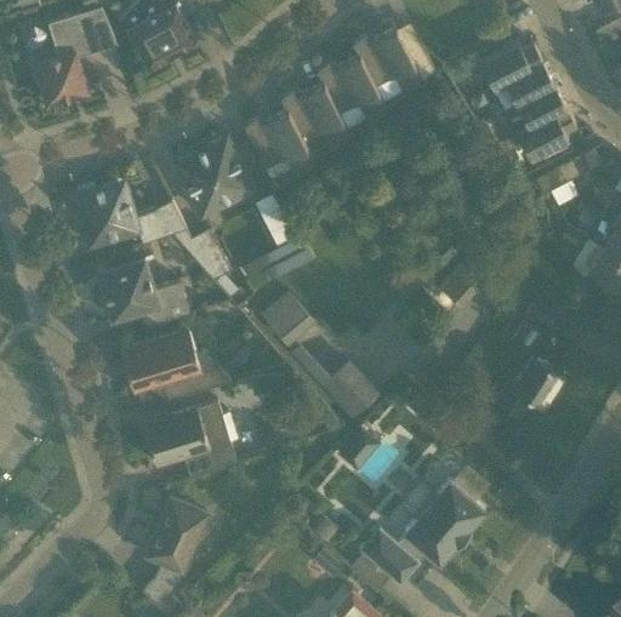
[(18,0),(22,10),(21,11),(22,12),(40,6),(39,5),(36,0),(18,0)]
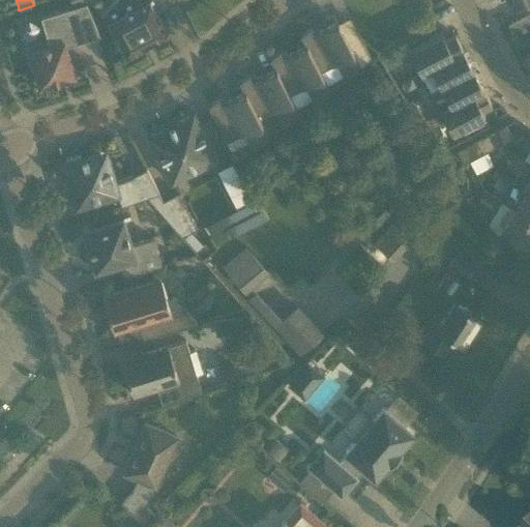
[(119,0),(102,18),(107,25),(108,27),(109,27),(124,58),(125,60),(127,59),(166,38),(168,37),(167,35),(155,16),(173,6),(169,0),(119,0)]
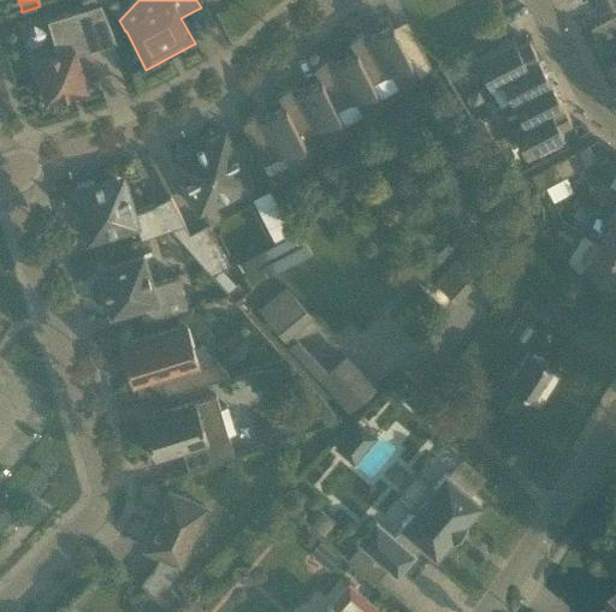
[(615,0),(580,0),(581,1),(584,0),(588,0),(596,11),(615,0)]
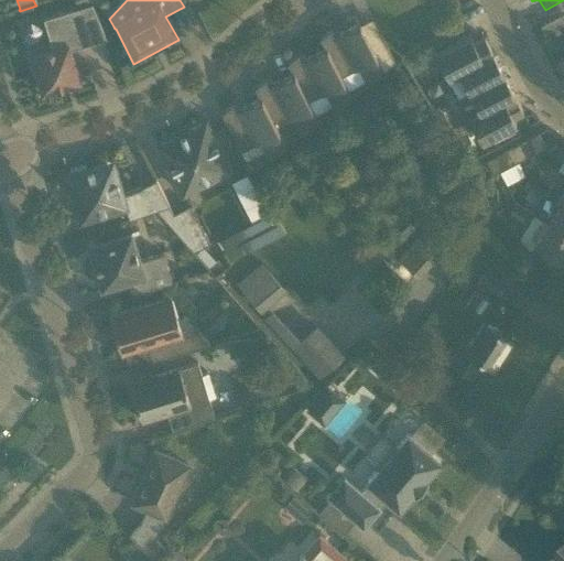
[(49,98),(64,94),(62,90),(79,85),(69,53),(106,42),(91,7),(43,22),(49,39),(54,36),(58,50),(30,58),(42,97),(47,95),(49,98)]
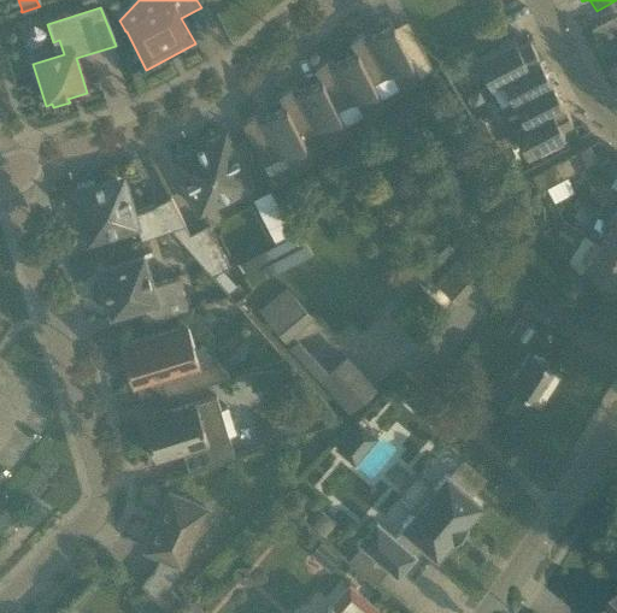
[(616,28),(616,22),(616,18),(603,24),(607,34),(616,28)]
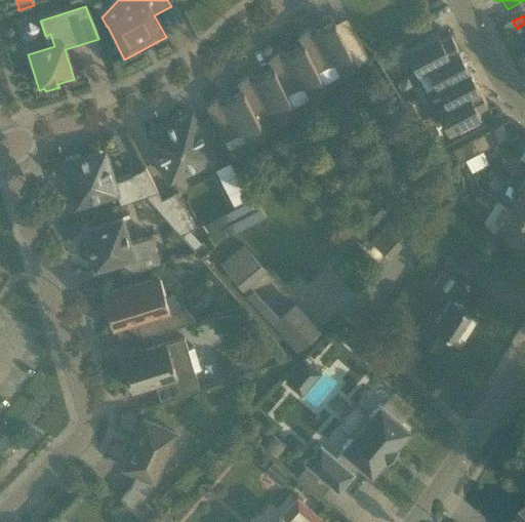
[(513,21),(502,27),(507,34),(517,29),(513,21)]
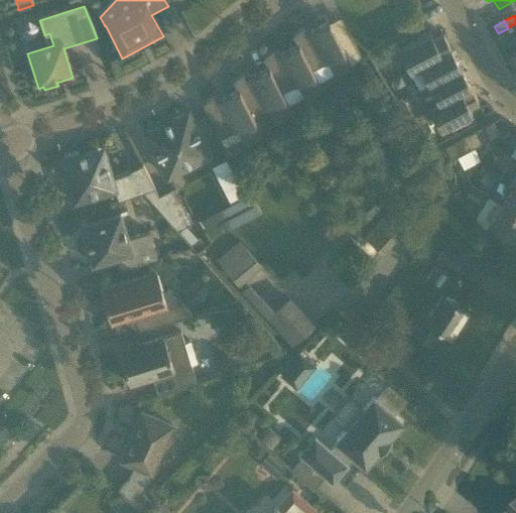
[(327,63),(336,80),(352,68),(329,23),(309,33),(306,27),(292,38),(297,46),(311,72),(327,63)]
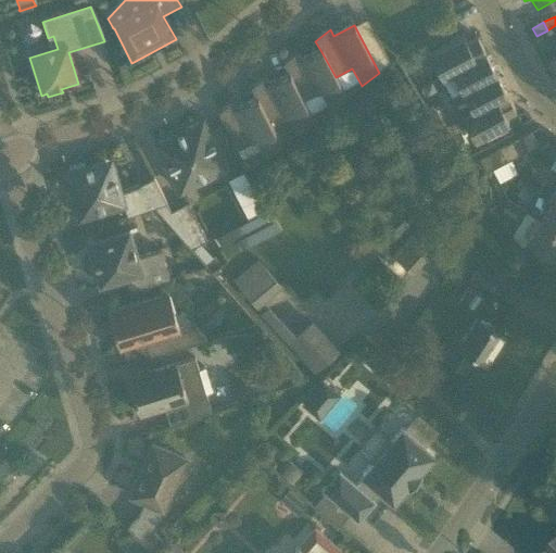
[(464,39),(460,40),(430,57),(442,79),(453,73),(474,113),(463,118),(475,141),(508,123),(505,116),(515,111),(477,39),(467,45),(464,39)]
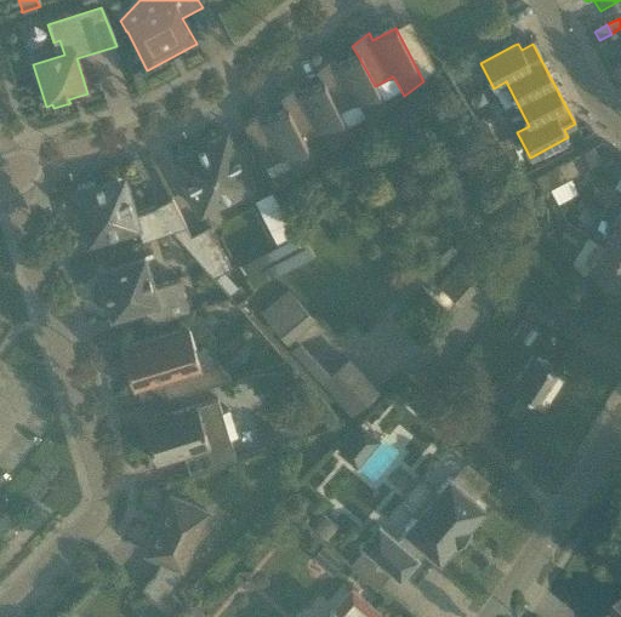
[(322,84),(340,113),(357,104),(368,124),(387,109),(375,86),(358,56),(336,68),(332,61),(317,73),(322,84)]
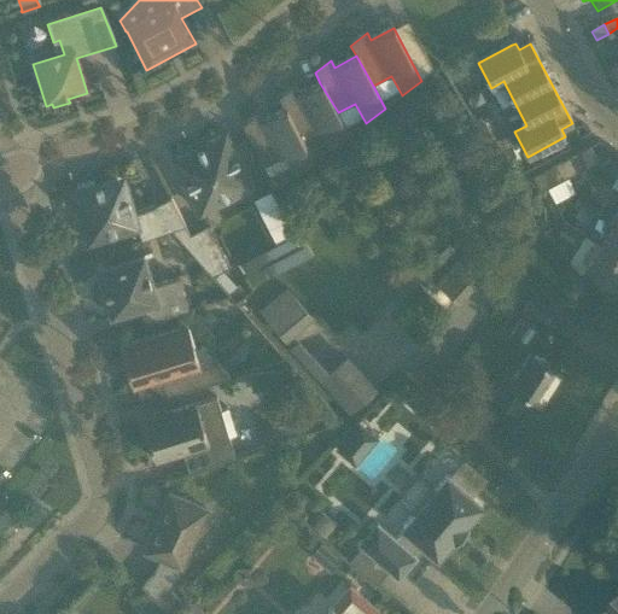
[(338,112),(320,83),(298,94),(295,88),(279,100),(284,111),(302,140),(320,130),(330,151),(350,135),(338,112)]
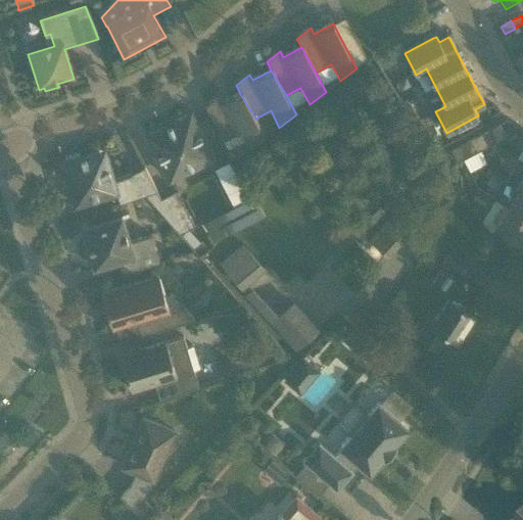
[(240,134),(249,150),(266,138),(255,119),(240,94),(223,103),(220,97),(205,107),(224,142),(240,134)]
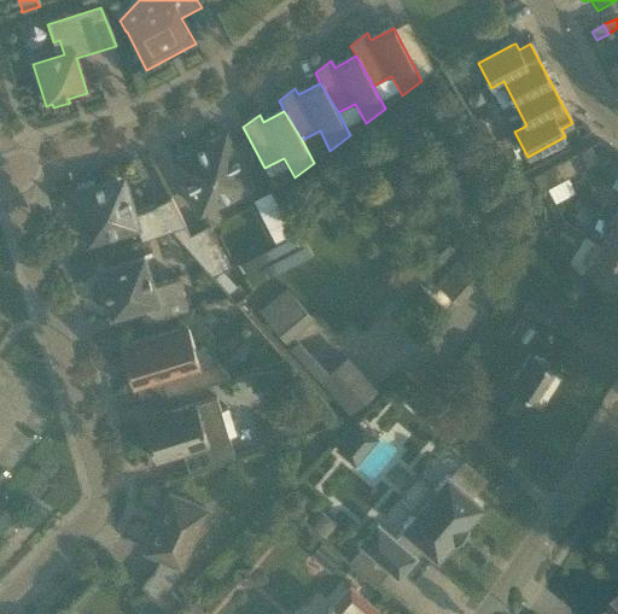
[(225,136),(173,164),(200,216),(252,188),(225,136)]
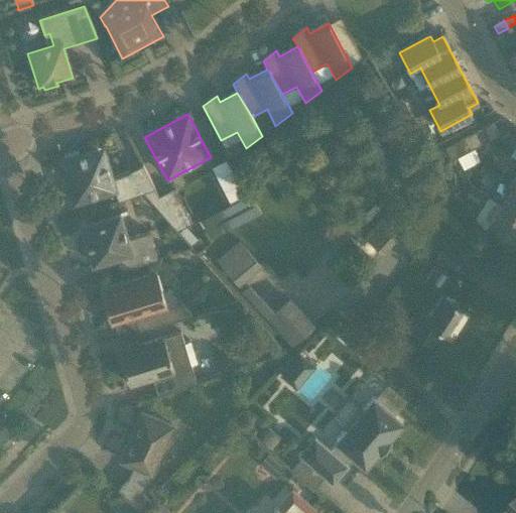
[(500,139),(492,124),(484,129),(491,143),(500,139)]
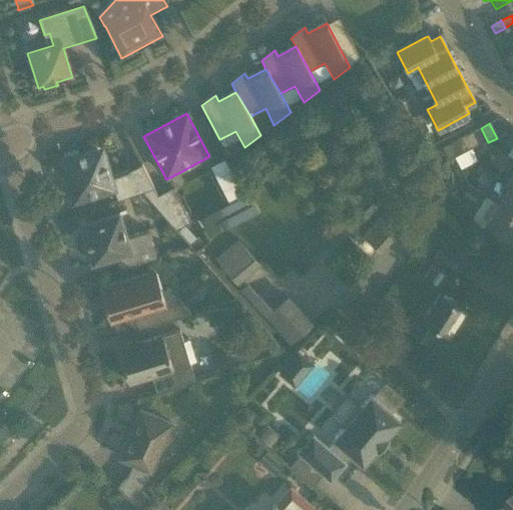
[(481,128),(472,133),(479,146),(488,142),(481,128)]
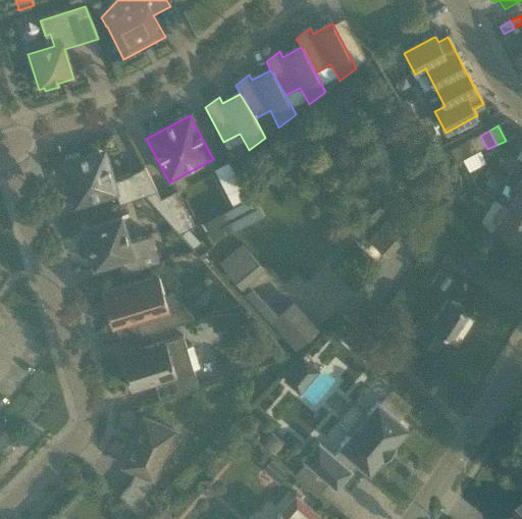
[(475,155),(481,152),(487,149),(480,136),(468,142),(475,155)]
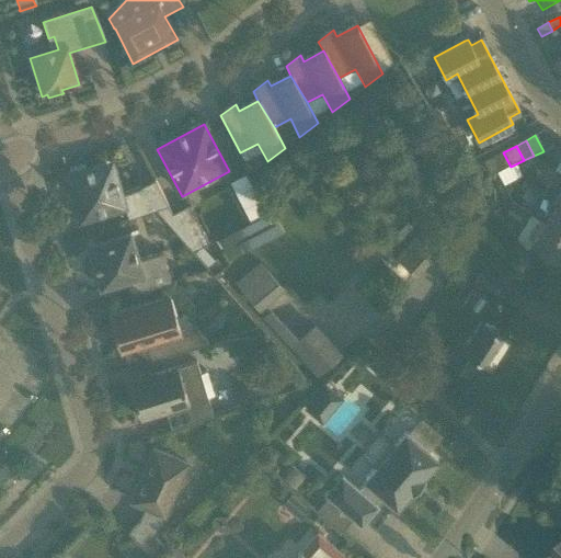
[(503,152),(494,158),(502,171),(511,167),(503,152)]
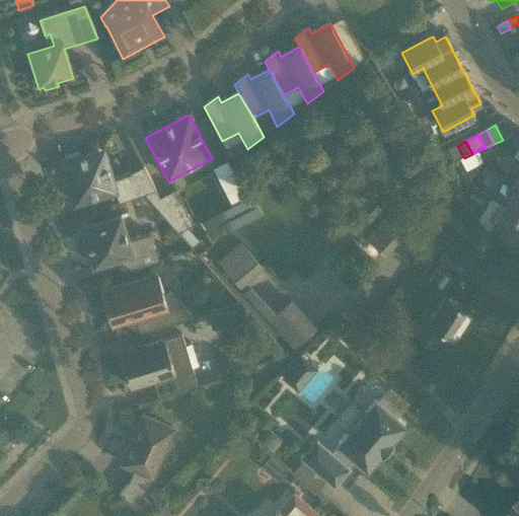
[(464,158),(457,146),(448,150),(455,163),(464,158)]
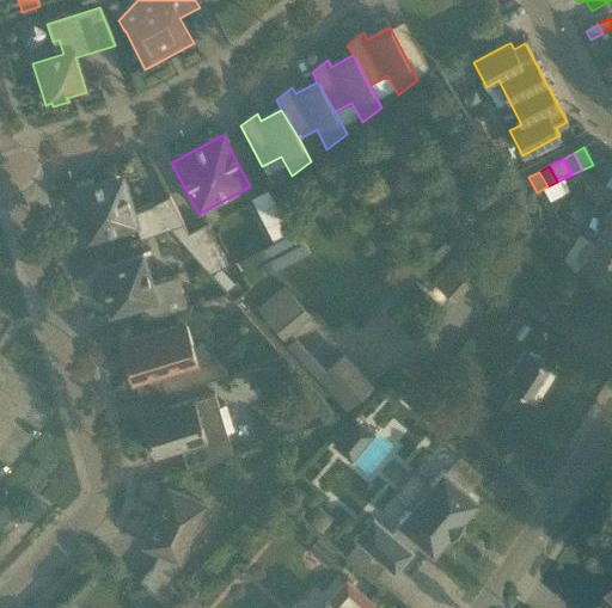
[(87,244),(135,228),(136,228),(136,227),(127,197),(118,200),(114,182),(93,188),(92,182),(75,186),(78,192),(72,194),(87,244)]
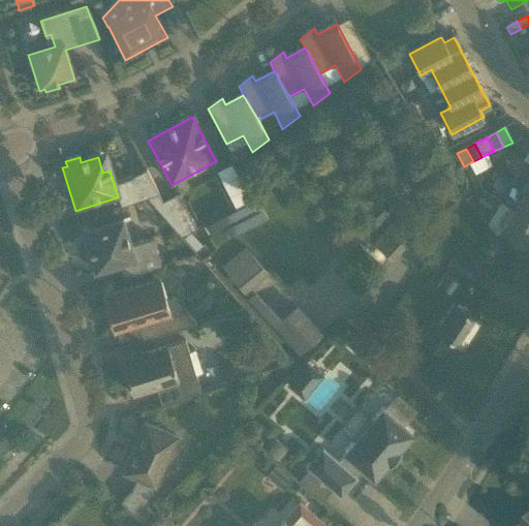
[(217,169),(236,206),(251,197),(232,161),(217,169)]
